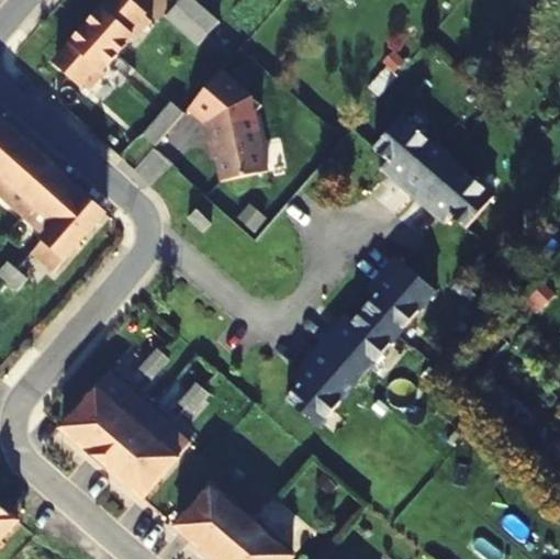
[(134,40),(150,21),(126,0),(108,0),(86,26),(116,54),(131,37),(134,40)]
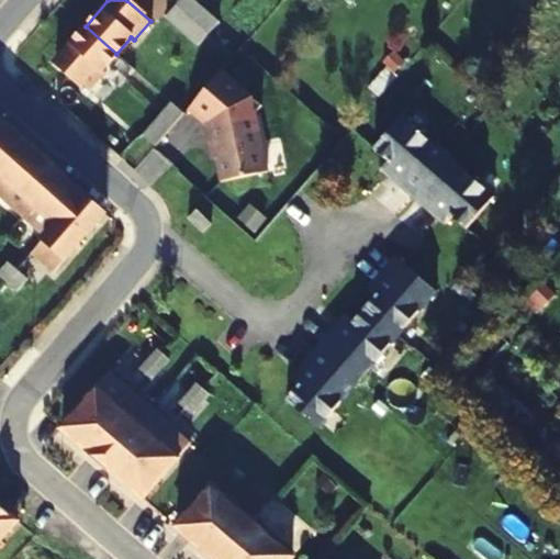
[(216,22),(192,0),(176,0),(174,3),(206,33),(216,22)]
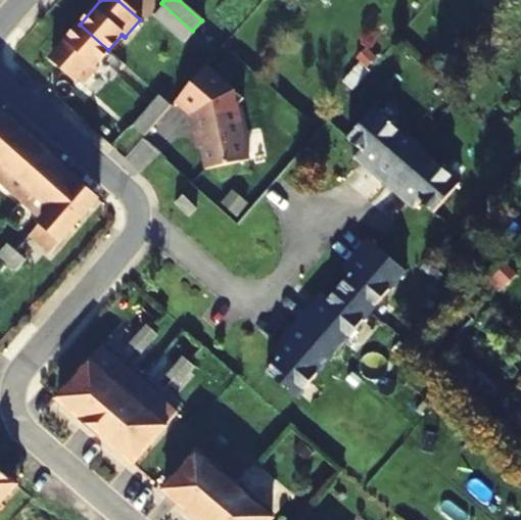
[(192,31),(161,3),(151,14),(183,42),(192,31)]
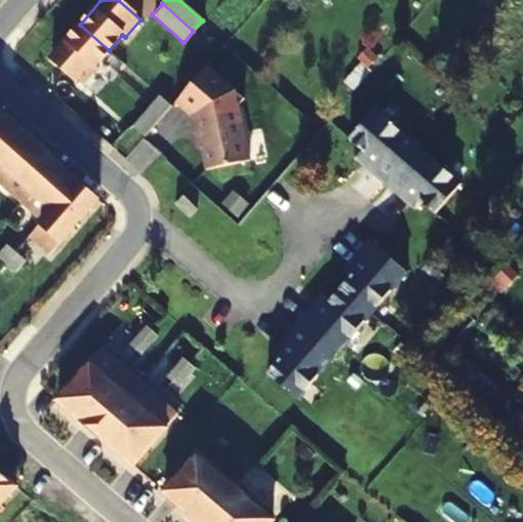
[(109,50),(80,25),(50,57),(82,85),(97,68),(95,66),(109,50)]
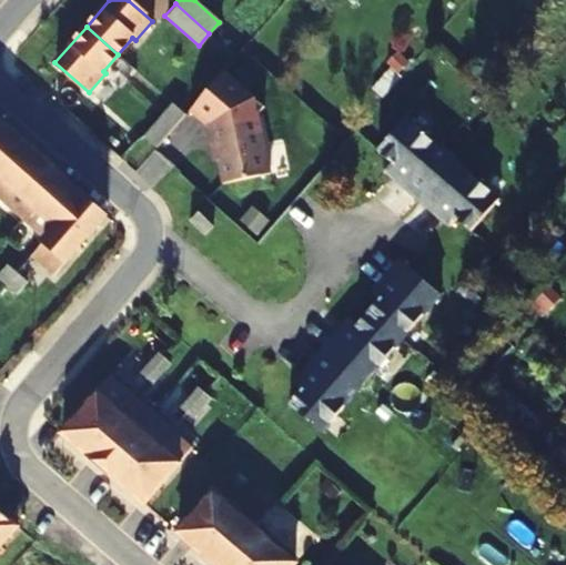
[(221,74),(190,110),(203,121),(206,145),(210,144),(216,180),(264,172),(254,117),(261,109),(221,74)]
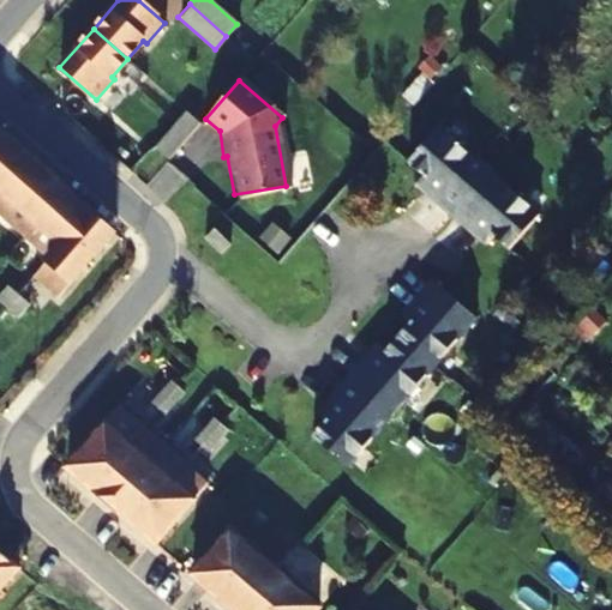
[(201,124),(187,112),(156,148),(169,158),(201,124)]
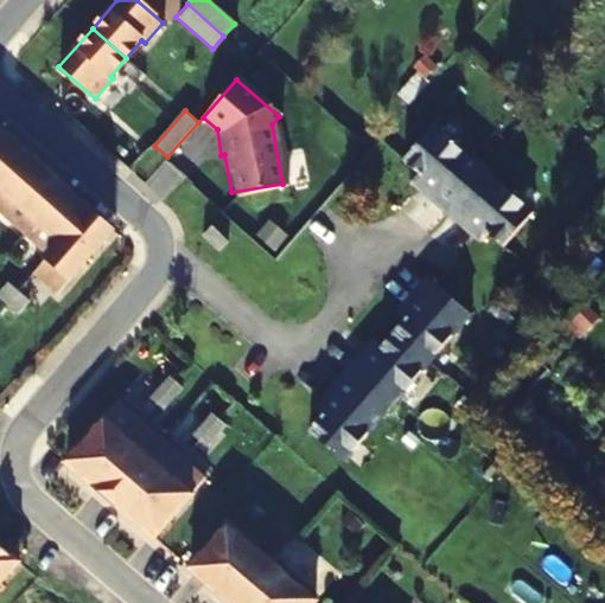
[(482,168),(432,126),(401,160),(416,174),(411,181),(446,211),(482,168)]
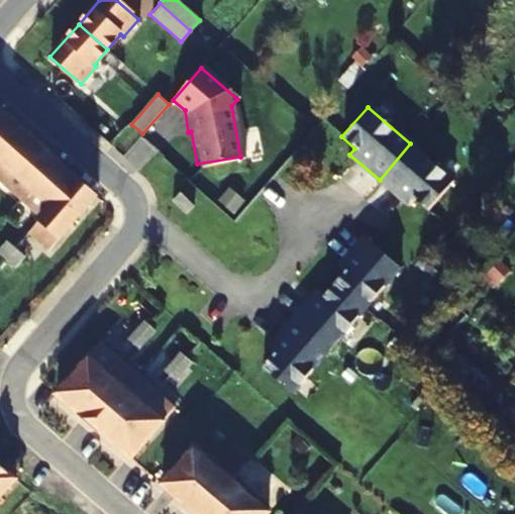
[(0,131),(10,120),(0,110),(0,131)]
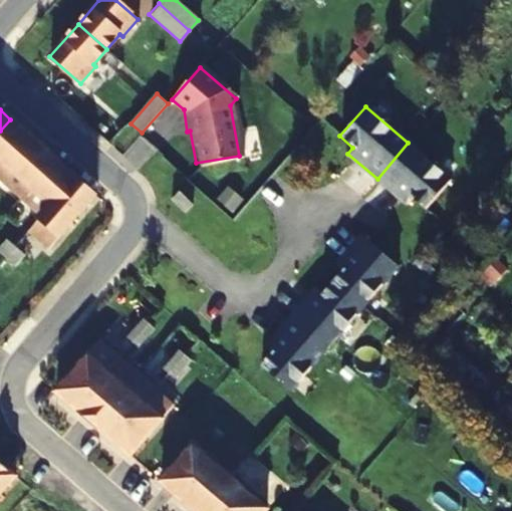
[(10,119),(0,131),(0,167),(3,164),(6,167),(32,139),(10,119)]
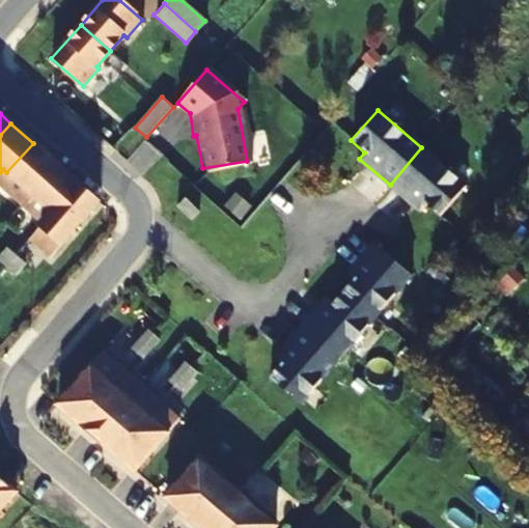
[(3,169),(0,172),(0,186),(16,199),(25,189),(28,192),(55,163),(33,143),(6,172),(3,169)]
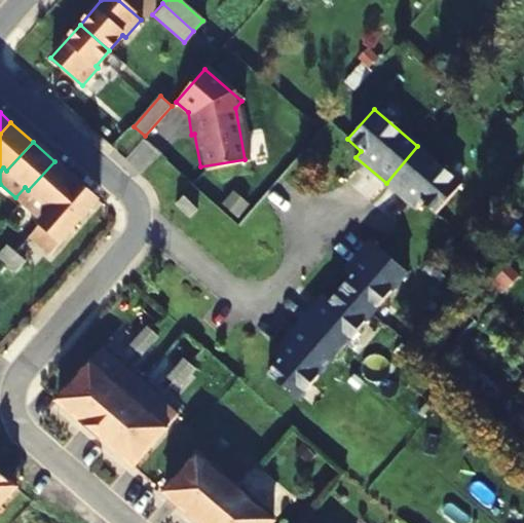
[(460,184),(417,146),(386,183),(416,209),(421,202),(435,214),(460,184)]
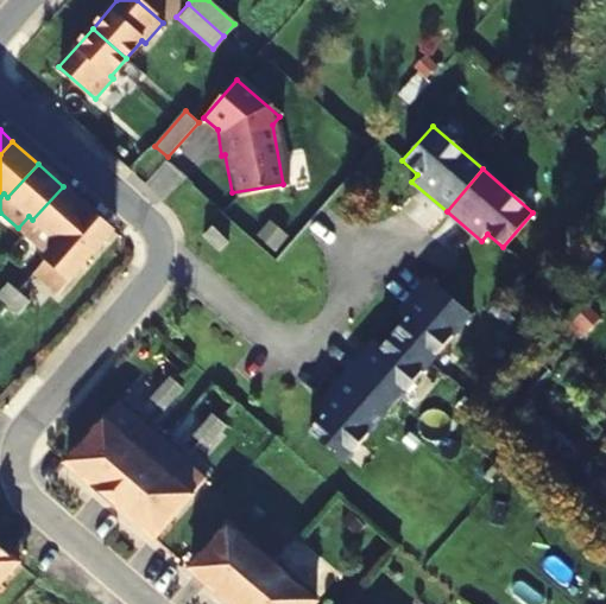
[(63,186),(32,220),(29,216),(18,228),(48,255),(89,210),(63,186)]
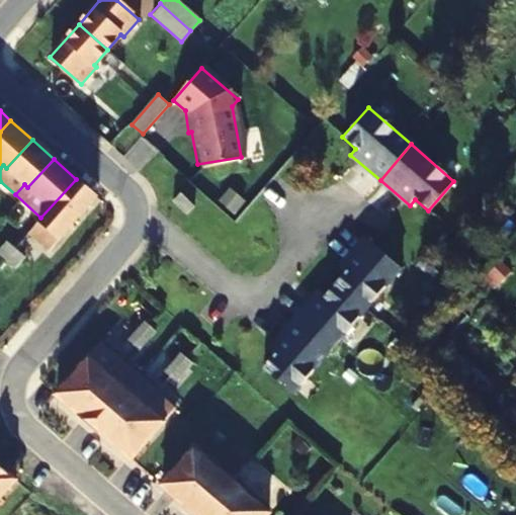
[(40,218),(27,233),(47,249),(95,195),(76,179),(40,218)]
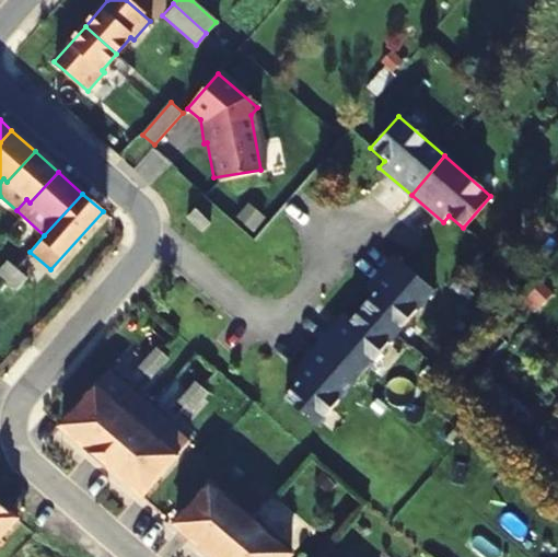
[(208,222),(194,208),(185,216),(200,231),(208,222)]
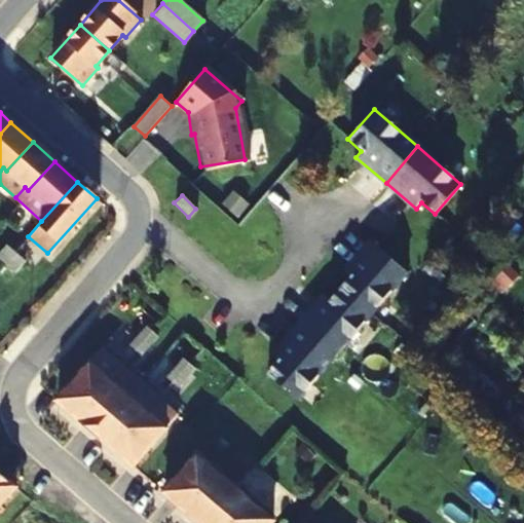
[(370,313),(406,271),(370,240),(343,270),(349,275),(339,288),(370,313)]
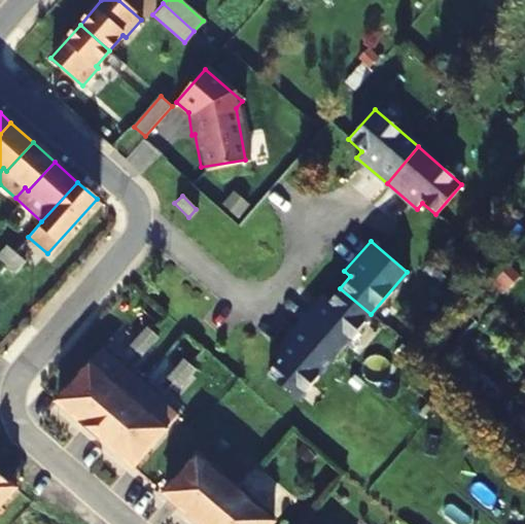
[(24,259),(5,243),(0,249),(0,257),(14,271),(24,259)]
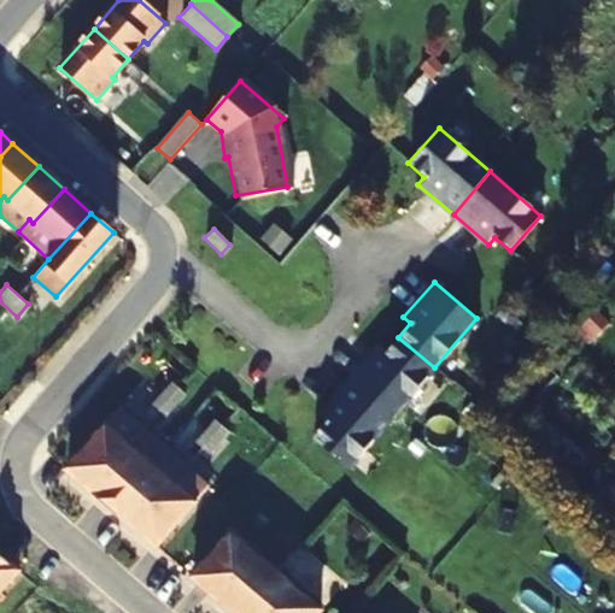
[(391,417),(434,367),(398,337),(386,352),(379,345),(349,381),(391,417)]
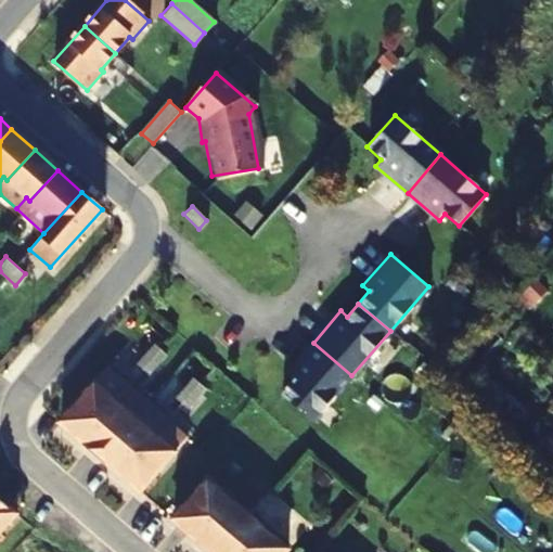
[(312,422),(351,375),(313,343),(286,374),(293,380),(281,395),(312,422)]
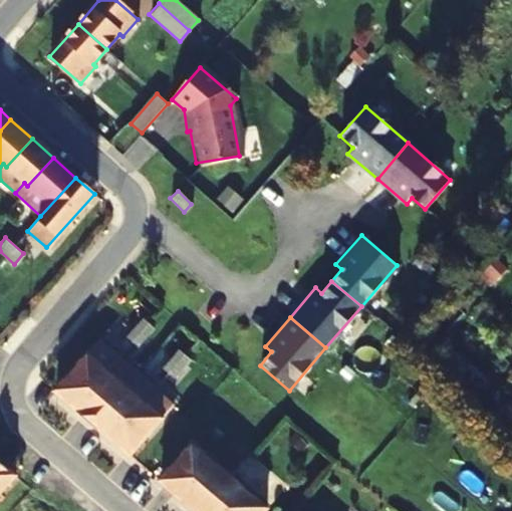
[(154,327),(149,322),(144,318),(128,336),(133,340),(138,345),(154,327)]
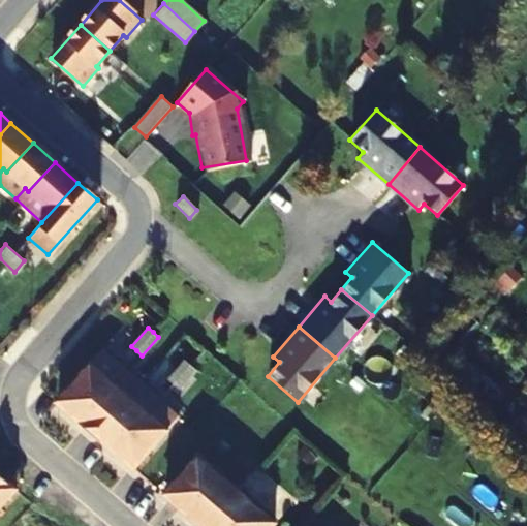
[(57,401),(76,419),(112,379),(123,367),(102,349),(57,401)]
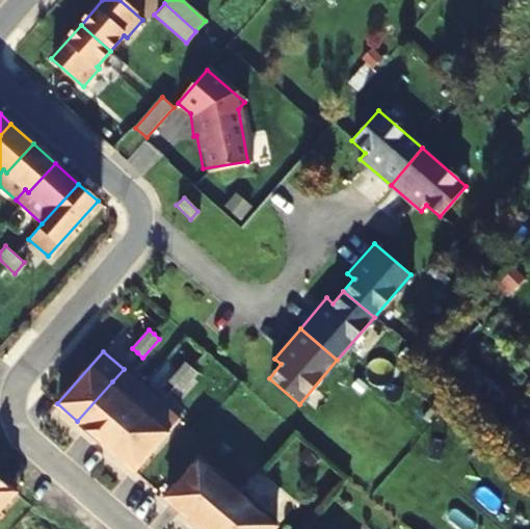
[(196,371),(191,366),(186,361),(169,380),(175,385),(180,390),(196,371)]
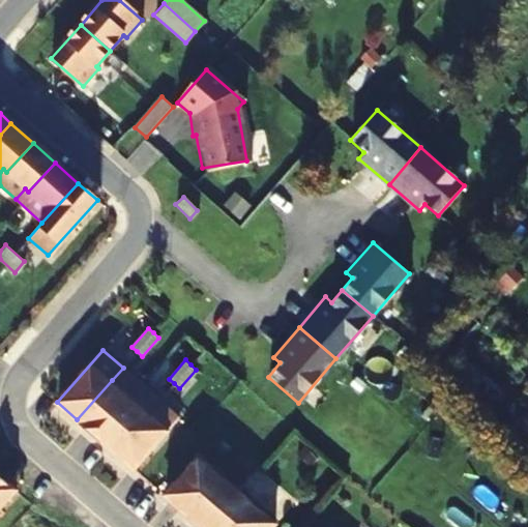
[(123,368),(112,380),(77,419),(95,435),(130,397),(142,384),(123,368)]
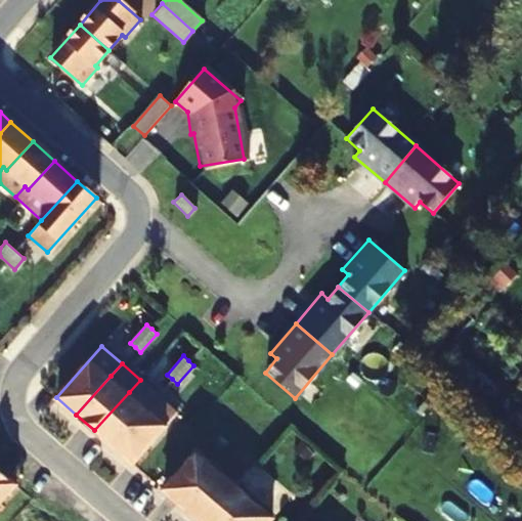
[(94,430),(113,446),(146,407),(158,395),(140,380),(129,392),(94,430)]
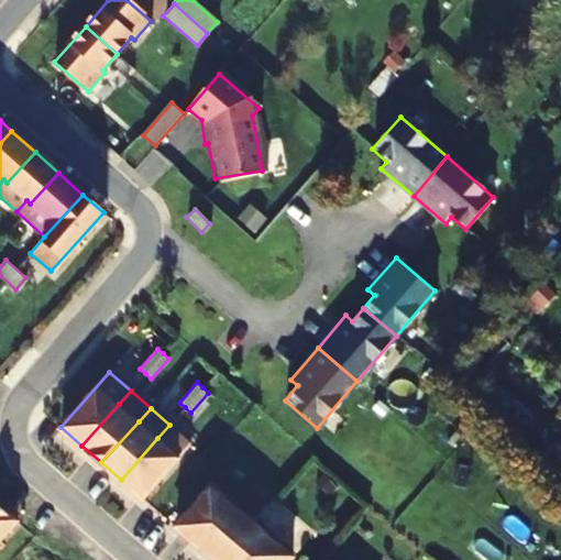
[(141,496),(189,441),(169,425),(157,438),(121,480),(141,496)]
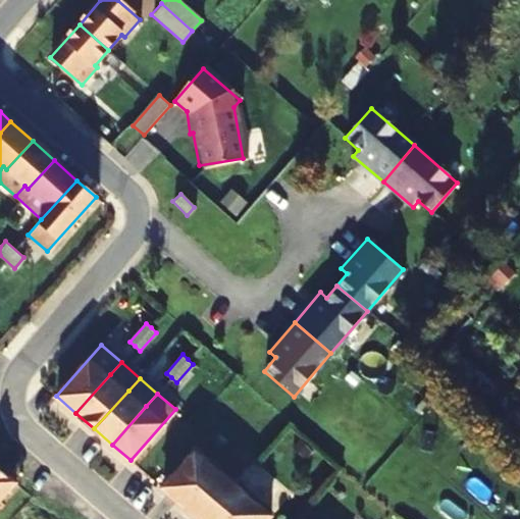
[(162,487),(182,504),(215,466),(196,450),(162,487)]
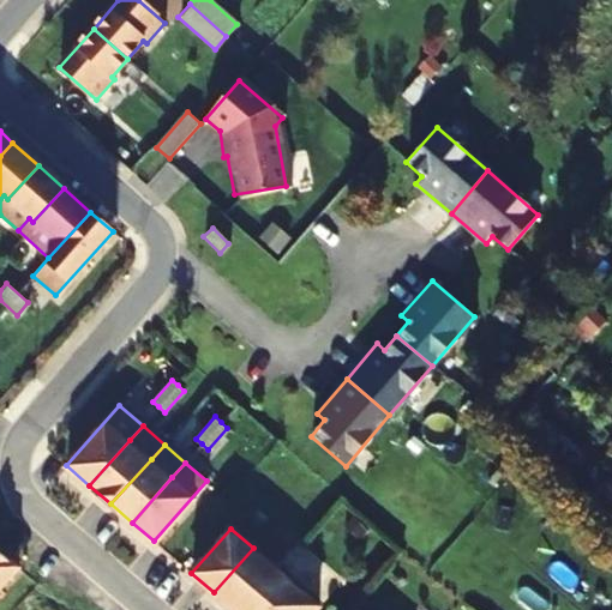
[(214,592),(233,609),(235,609),(275,567),(253,548),(214,592)]
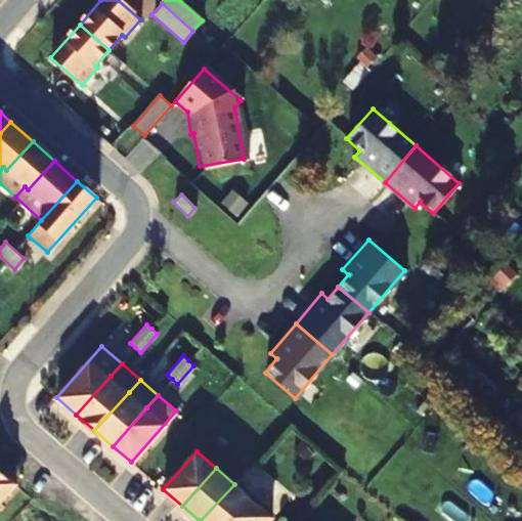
[(0,502),(15,484),(0,471),(0,502)]
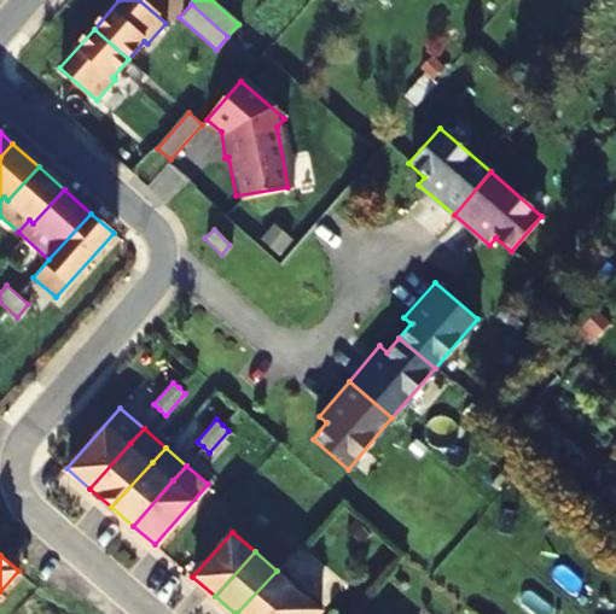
[(274,613),(298,589),(277,571),(237,613),(274,613)]
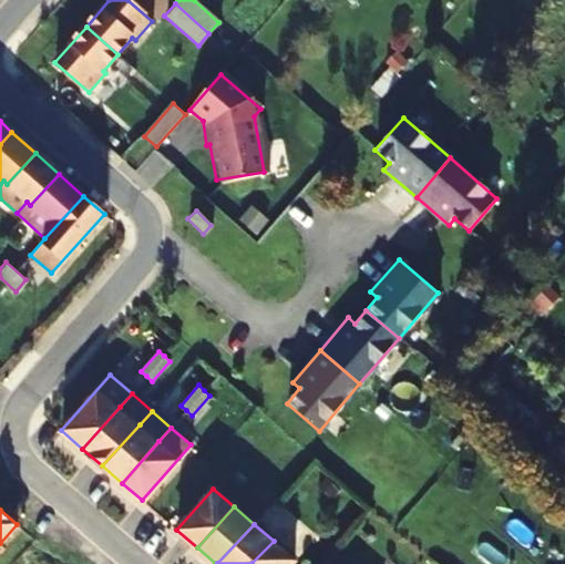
[(274,541),(252,563),(287,563),(294,559),(274,541)]
